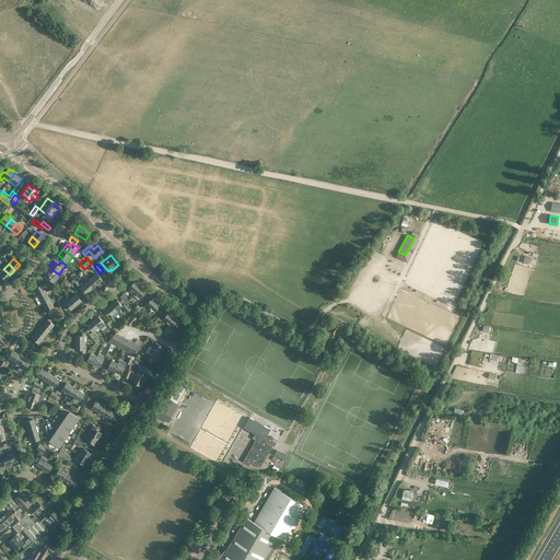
[(56,272),(49,267),(47,270),(45,272),(46,272),(45,273),(49,276),(47,279),(53,283),(55,280),(54,279),(58,273),(56,272)]
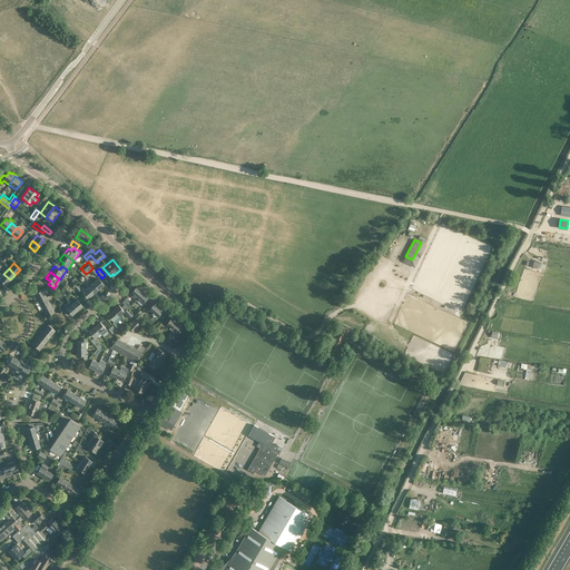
[(0,279),(5,285),(10,279),(3,274),(0,277),(0,279)]
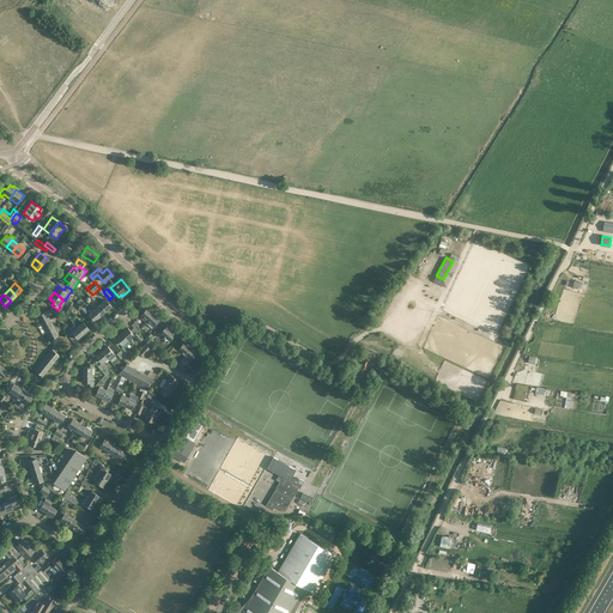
[(99,304),(105,311),(111,307),(105,299),(99,304)]
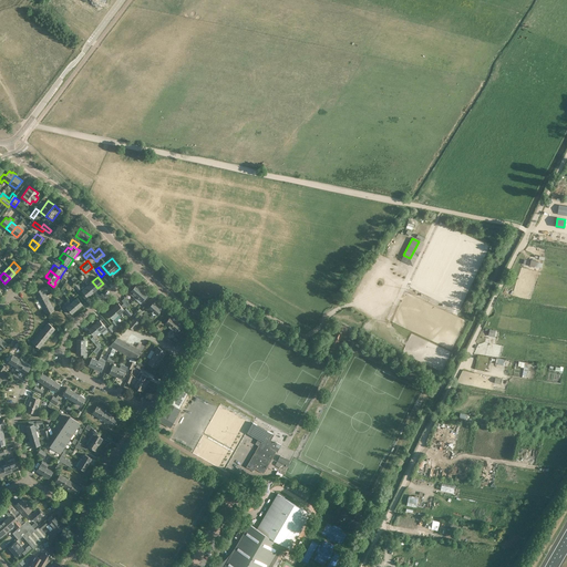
[(98,288),(92,281),(86,286),(92,292),(98,288)]
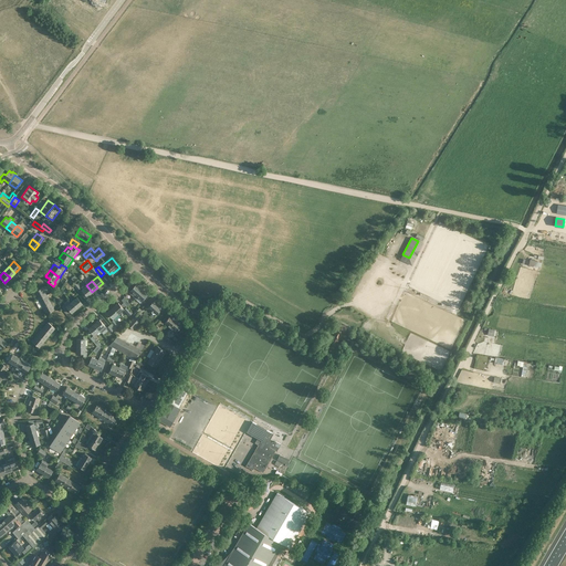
[(130,291),(130,292),(129,293),(135,297),(136,296),(143,289),(137,284),(130,291)]
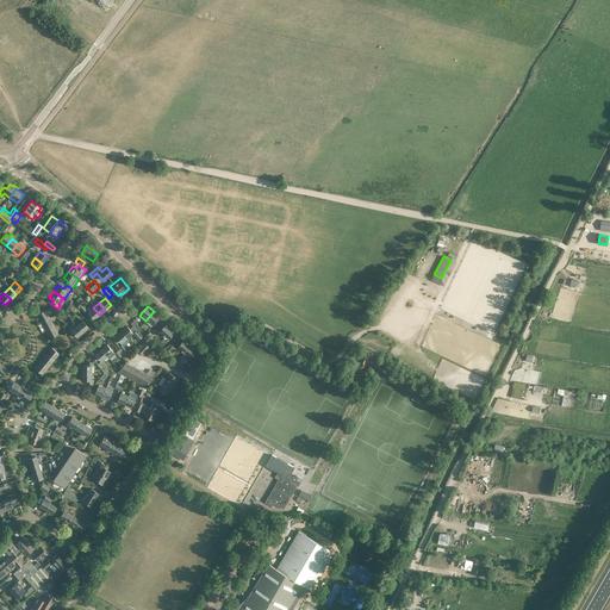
[(99,315),(93,307),(87,312),(93,321),(99,315)]
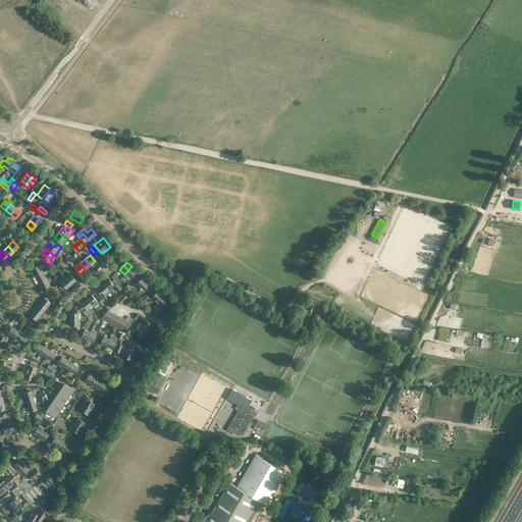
[(43,272),(39,265),(31,269),(35,276),(43,272)]
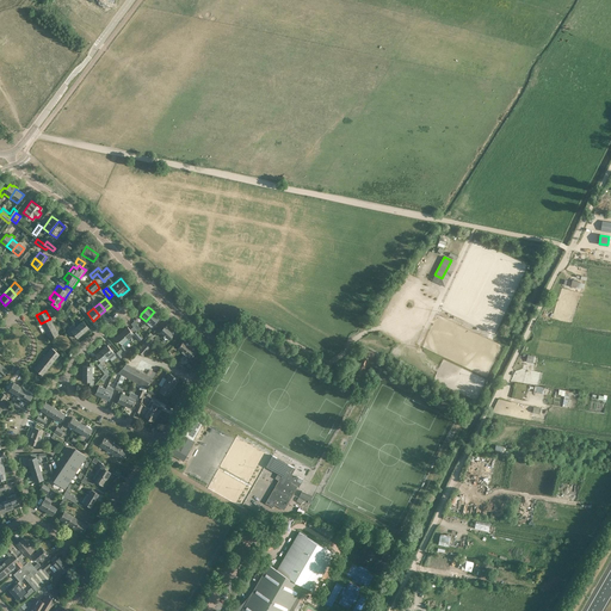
[(160,318),(154,312),(147,320),(153,326),(160,318)]
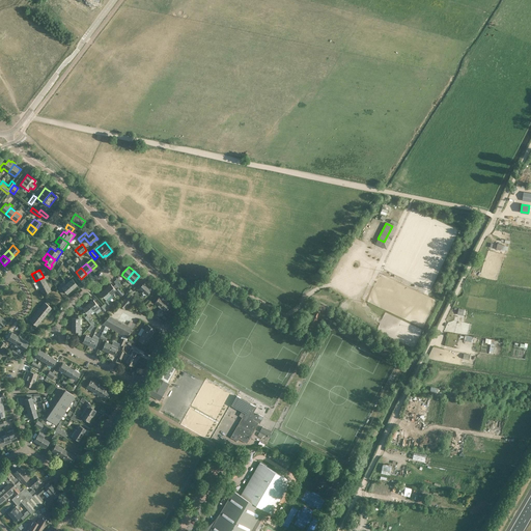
[(44,277),(35,281),(38,287),(47,283),(44,277)]
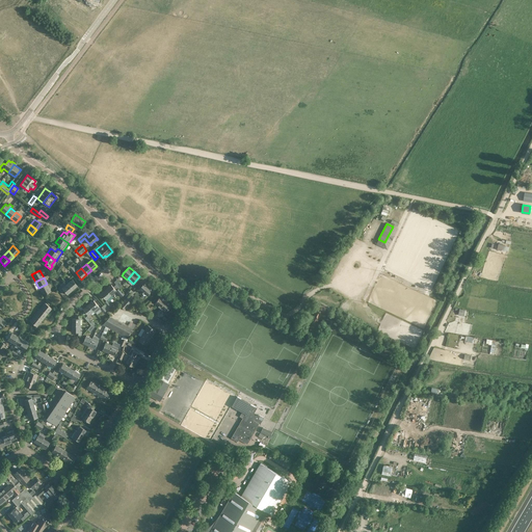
[(67,284),(72,290),(77,286),(72,280),(67,284)]
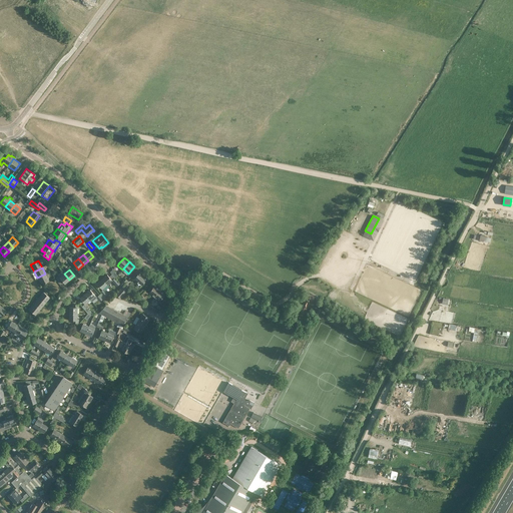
[(147,279),(140,273),(133,280),(137,283),(138,282),(142,285),(147,279)]
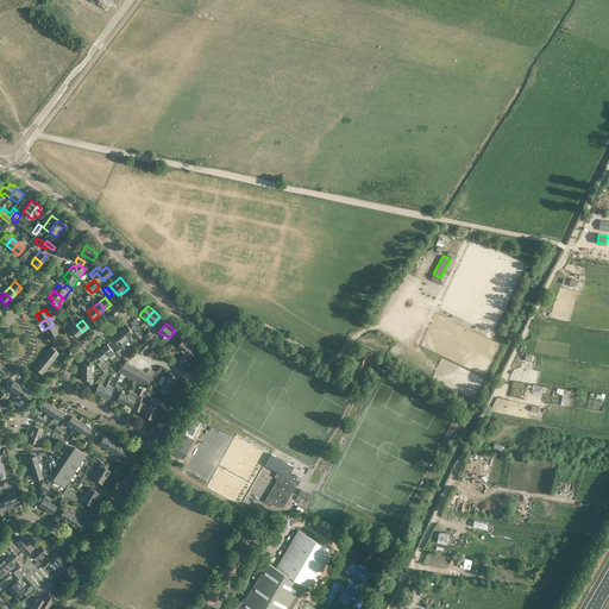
[(58,333),(54,325),(44,330),(49,338),(58,333)]
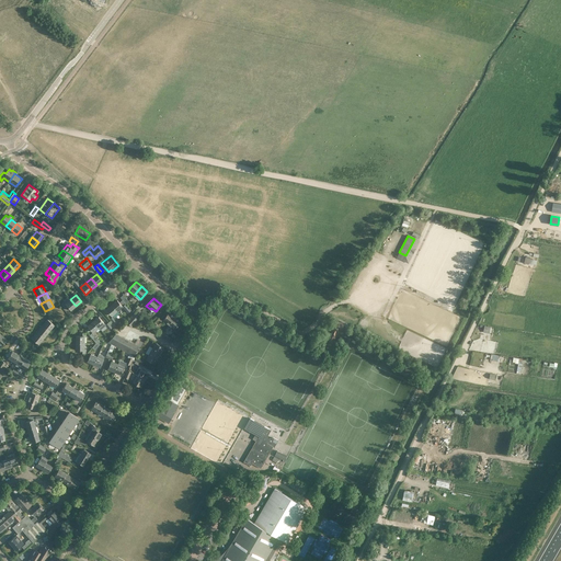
[(64,301),(60,305),(65,309),(67,307),(70,310),(76,306),(70,299),(66,304),(64,301)]
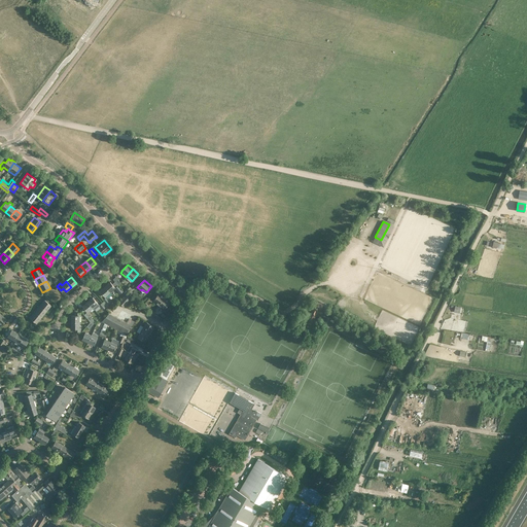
[(110,292),(116,288),(110,281),(105,286),(110,292)]
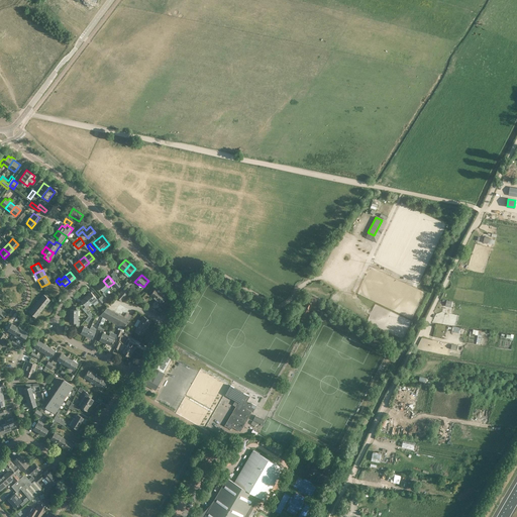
[(108,287),(103,281),(98,285),(103,292),(108,287)]
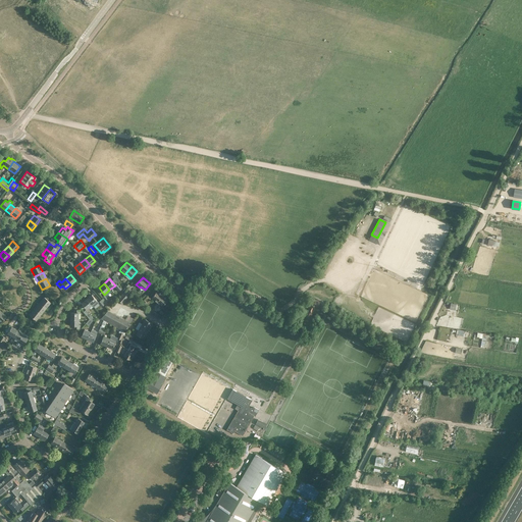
[(125,291),(124,292),(117,299),(123,304),(132,296),(125,291)]
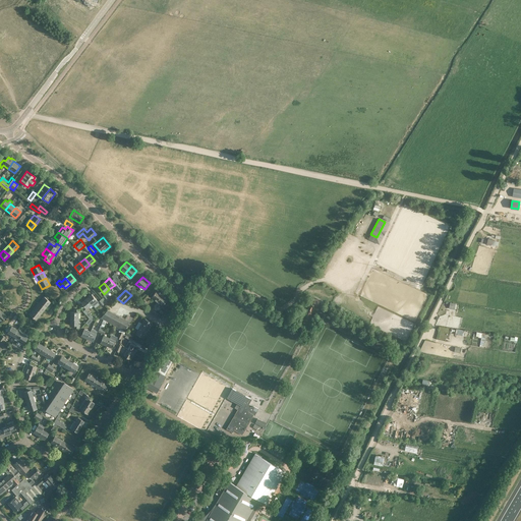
[(162,295),(157,290),(152,297),(157,301),(162,295)]
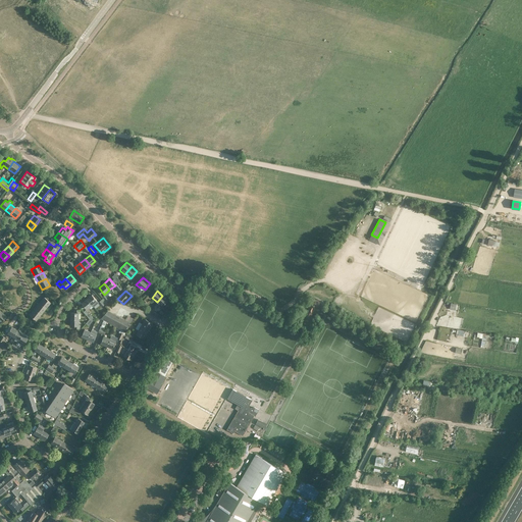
[(97,301),(92,295),(87,299),(92,305),(97,301)]
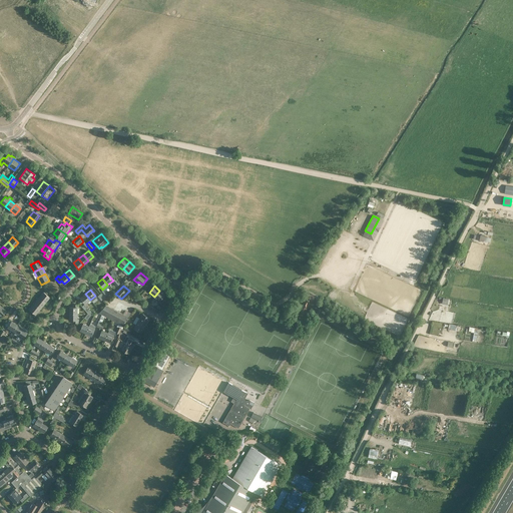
[(107,294),(103,290),(100,292),(105,297),(107,299),(109,297),(107,295),(107,294)]
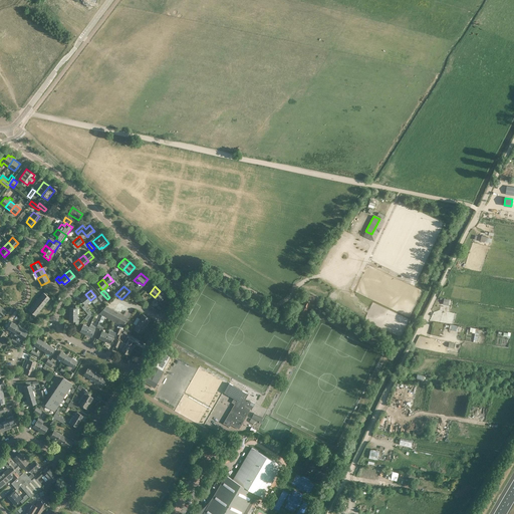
[(166,295),(160,291),(155,297),(155,298),(160,302),(166,295)]
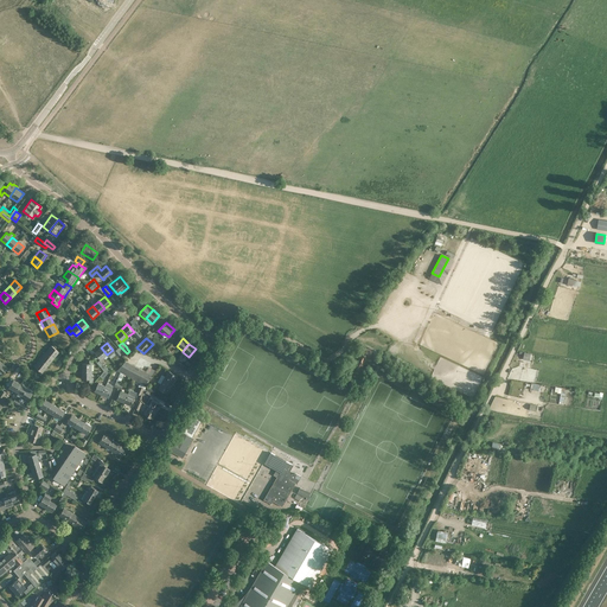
[(59,352),(51,345),(45,352),(53,359),(59,352)]
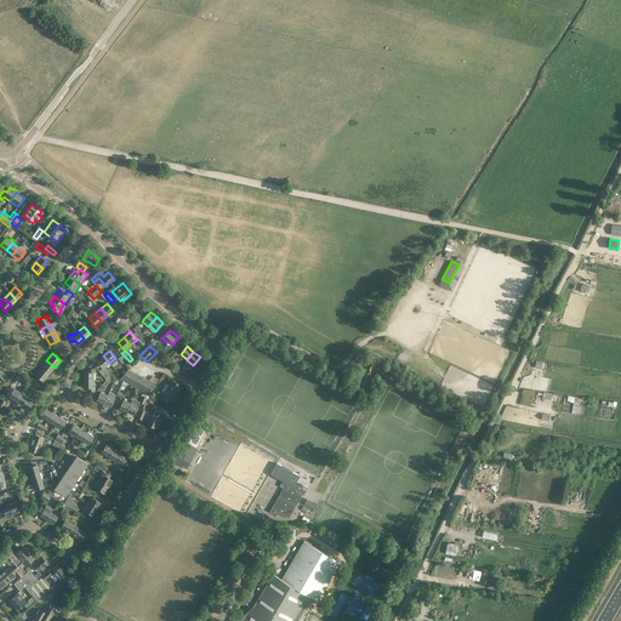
[(369,362),(364,371),(359,381),(365,385),(376,365),(377,366),(381,359),(371,354),(368,360),(369,362)]
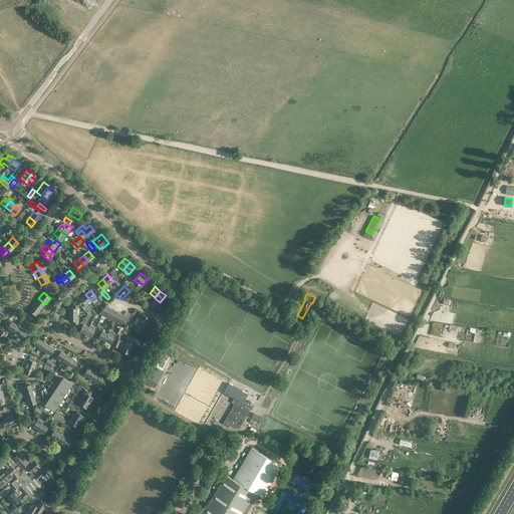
[(85,294),(80,298),(85,305),(90,300),(85,294)]
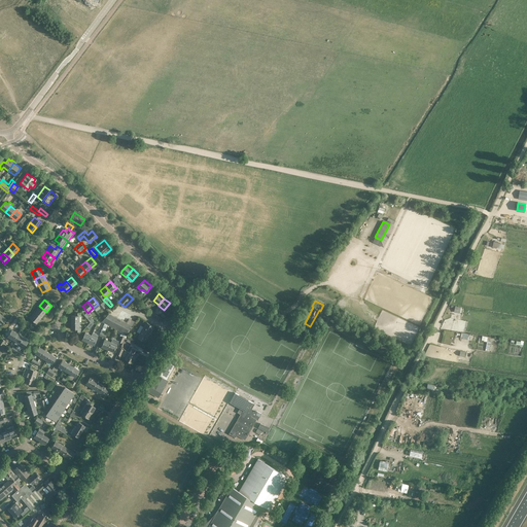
[(39,306),(34,312),(41,318),(46,312),(39,306)]
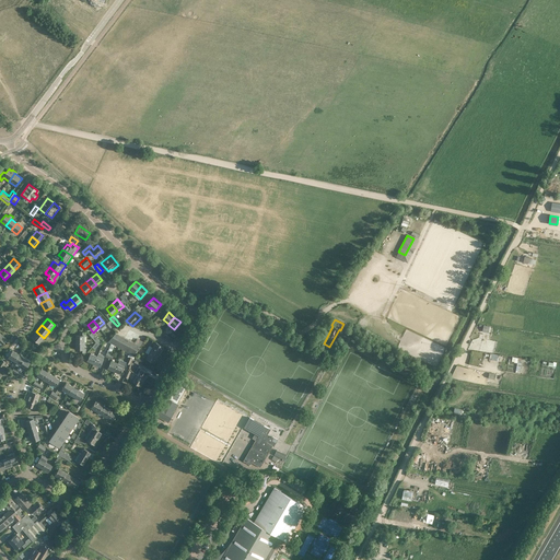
[(347,327),(345,333),(353,337),(356,331),(347,327)]
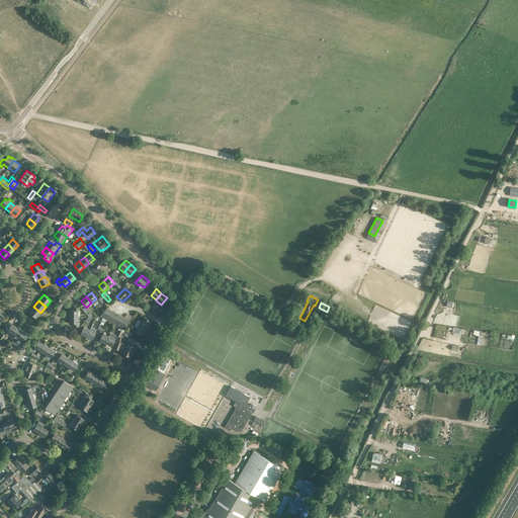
[(40,313),(33,307),(28,313),(35,319),(40,313)]
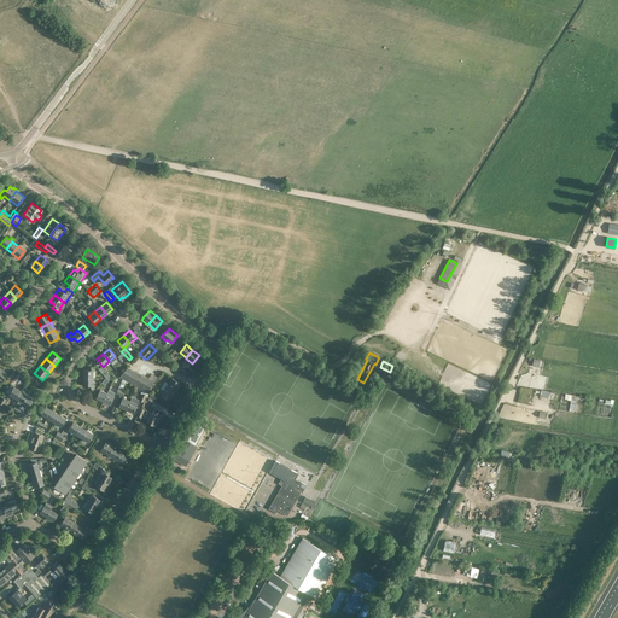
[(192,374),(185,371),(179,366),(176,371),(190,378),(192,374)]
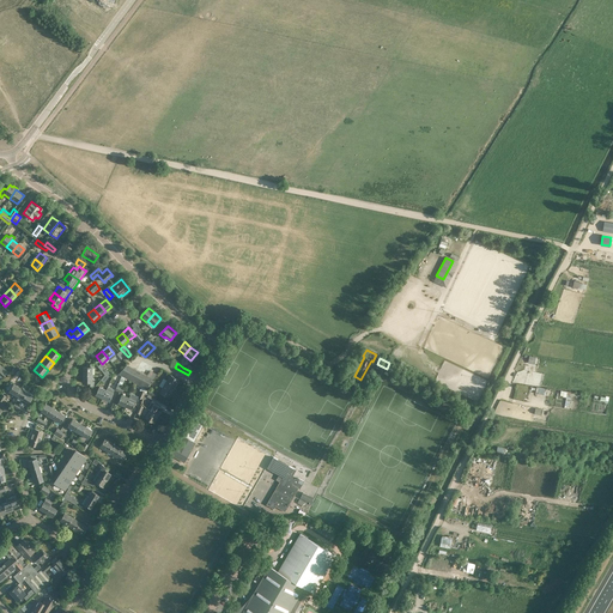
[(83,368),(83,375),(92,375),(92,369),(93,369),(93,364),(86,364),(86,368),(83,368)]
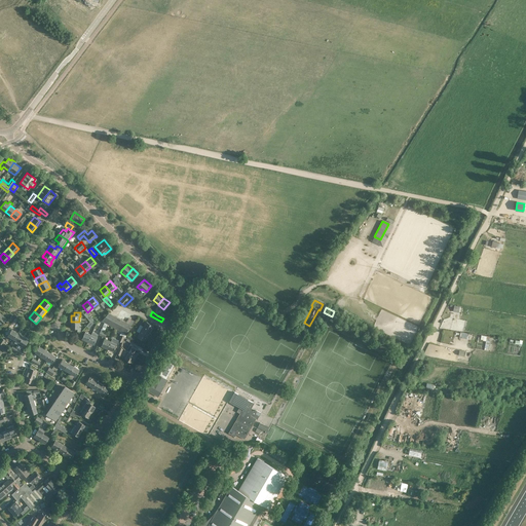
[(126,334),(132,325),(109,312),(102,321),(105,323),(108,325),(126,334)]
